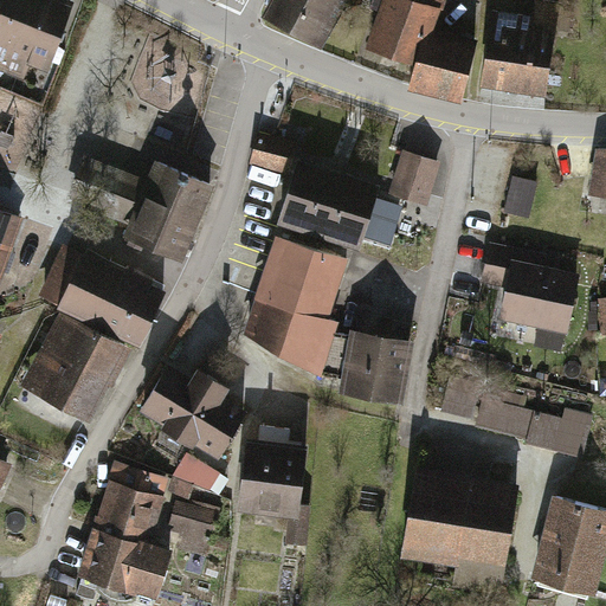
[(71,8),(47,0),(0,0),(0,70),(43,86),(71,8)]
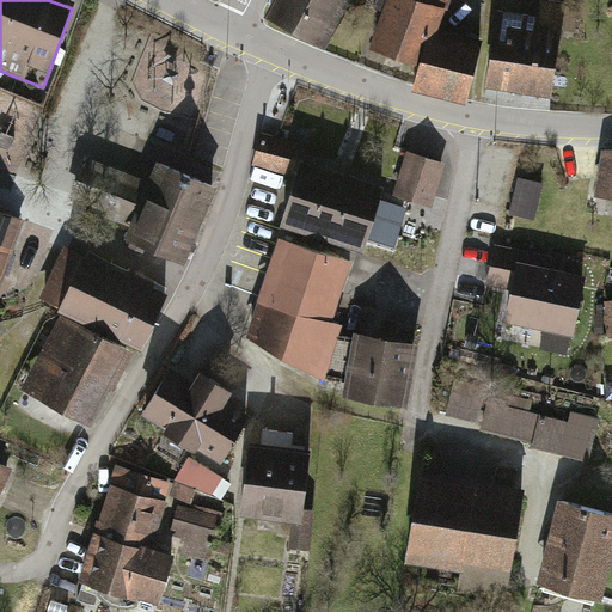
[(352,0),(276,0),(264,26),(323,56),(352,0)]
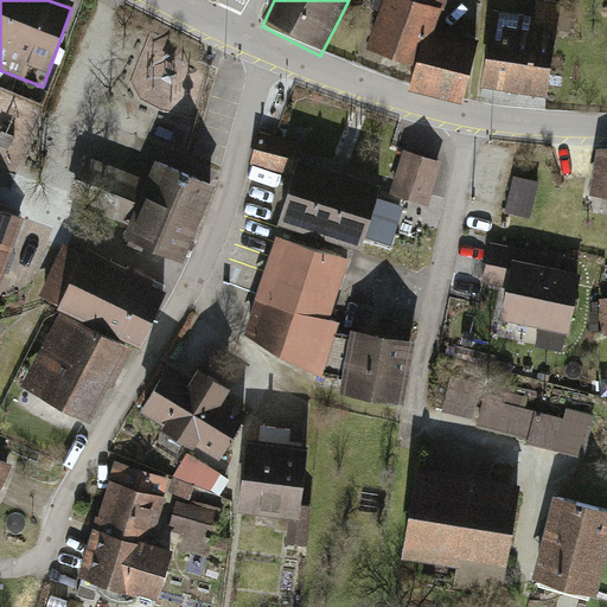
[(454,0),(384,0),(370,51),(420,65),(413,89),(462,103),(481,40),(446,30),(454,0)]
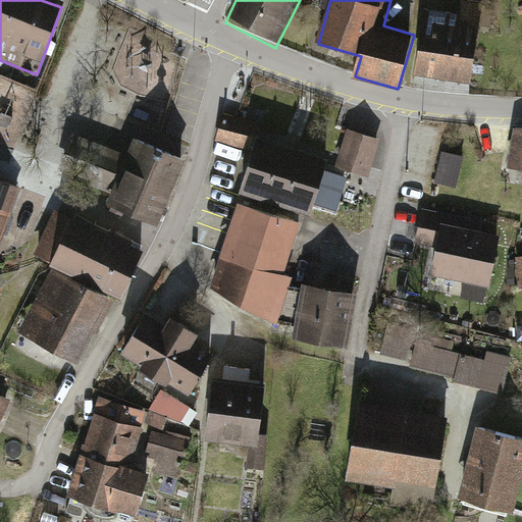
[(457,0),(456,12),(424,8),(415,77),(469,85),(480,2),(463,0),(457,0)]
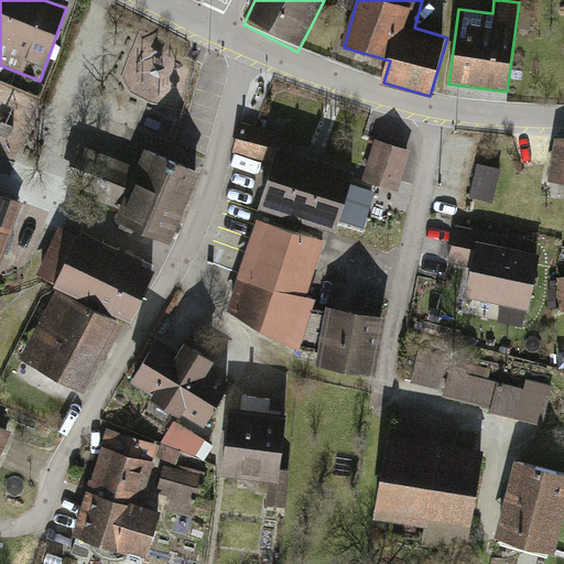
[(279,137),(240,127),(231,156),(271,166),(279,137)]
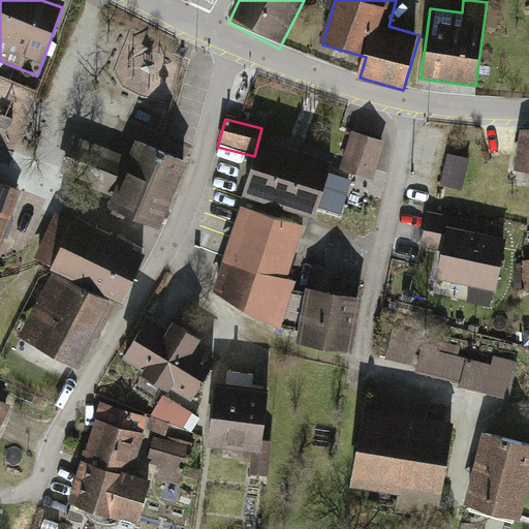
[(528,131),(518,130),(514,178),(528,179),(528,131)]
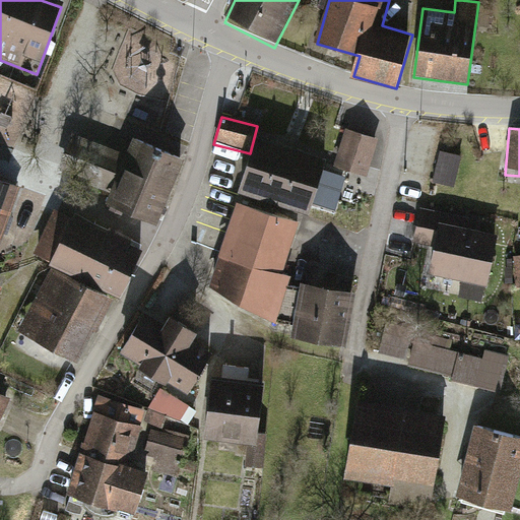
[(327,152),(257,130),(250,153),(236,196),(307,217),(327,152)]
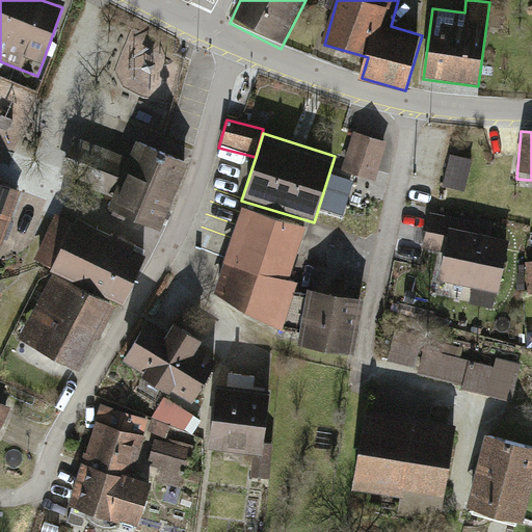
[(388,145),(352,133),(340,171),(375,183),(388,145)]
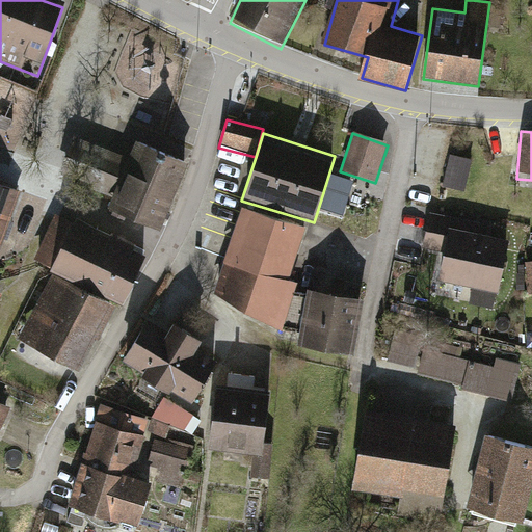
[(117,195),(132,160),(76,137),(61,173),(117,195)]
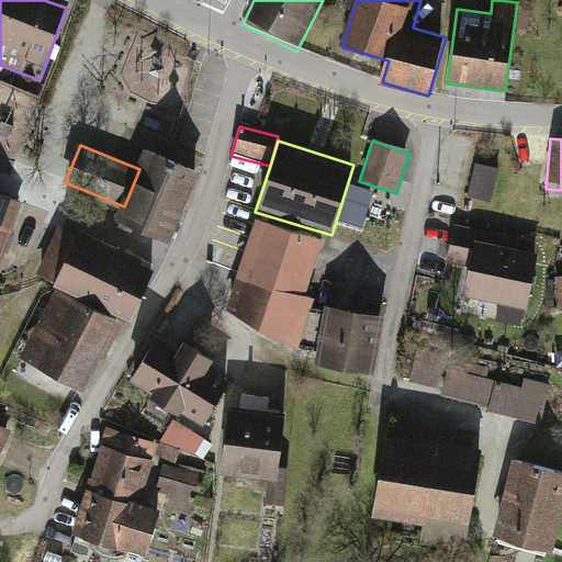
[(197,172),(146,153),(139,169),(124,206),(116,227),(168,247),(197,172)]
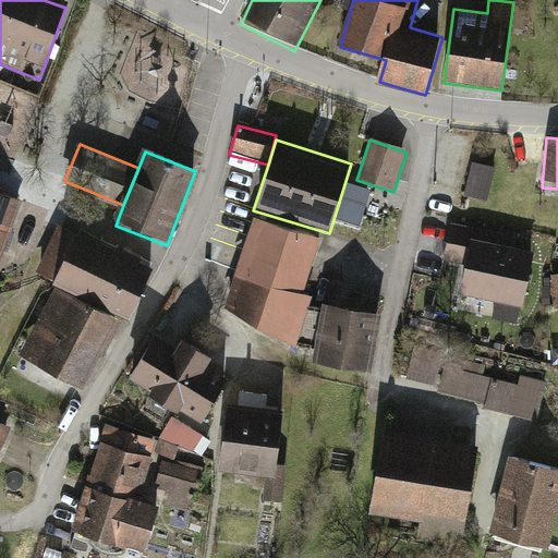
[(469,190),(490,194),(497,161),(475,157),(469,190)]
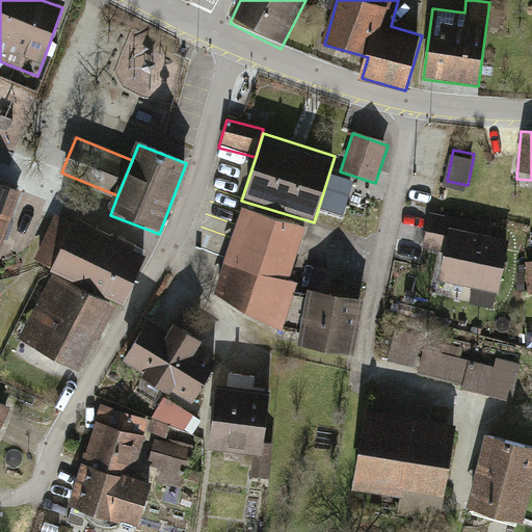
[(0,244),(19,195),(0,188),(0,244)]
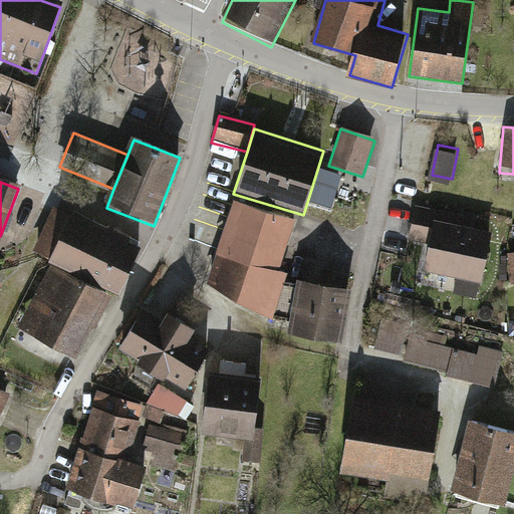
[(293,222),(233,204),(208,287),(266,318),(293,222)]
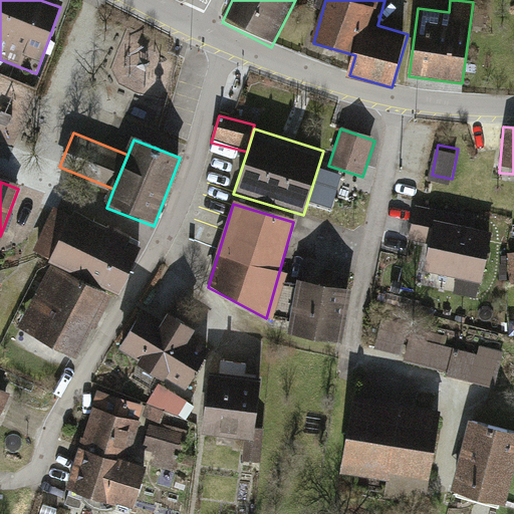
[(144,242),(55,205),(29,259),(116,299),(144,242)]
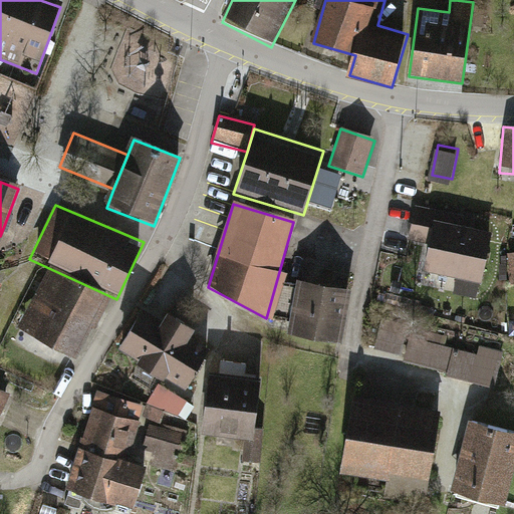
[(465,216),(415,205),(407,240),(430,245),(423,275),(481,288),(493,234),(462,227),(465,216)]
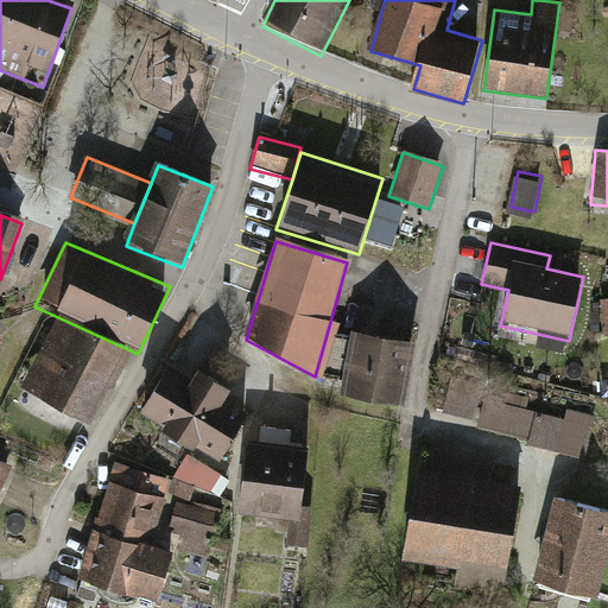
[(57,321),(21,387),(89,423),(125,356),(57,321)]
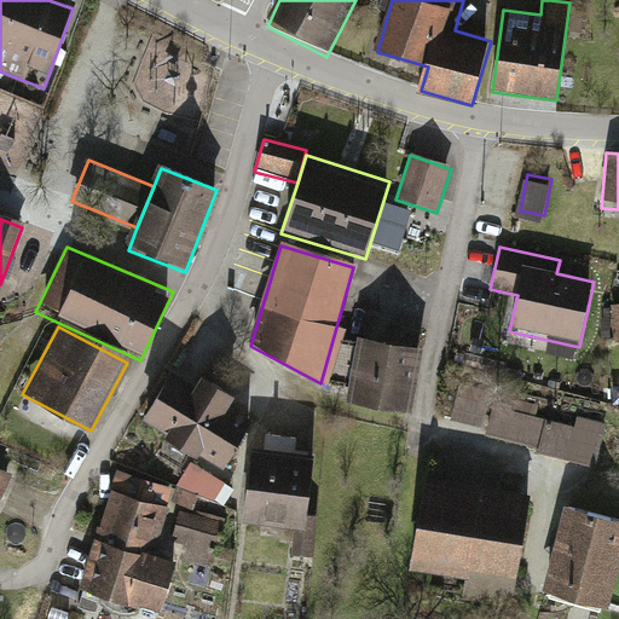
[(422,352),(358,340),(346,405),(410,417),(422,352)]
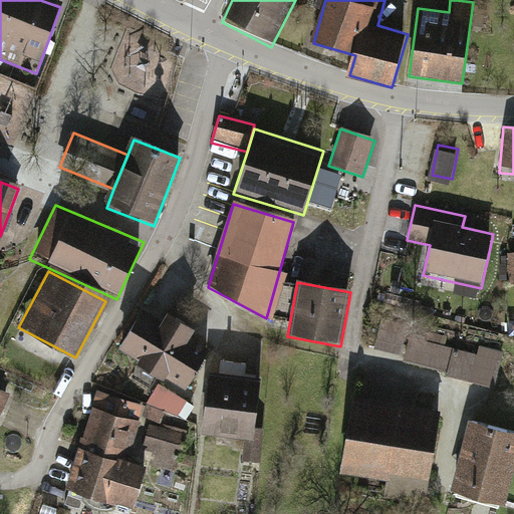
[(212,346),(145,311),(119,358),(188,394),(212,346)]
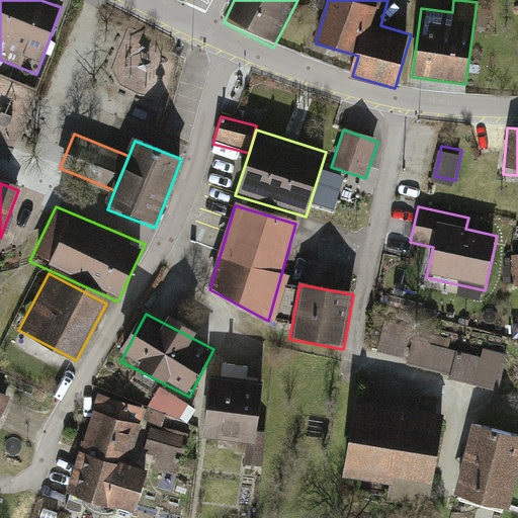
[(484,357),(383,331),(377,354),(407,361),(405,366),(477,385),(484,357)]
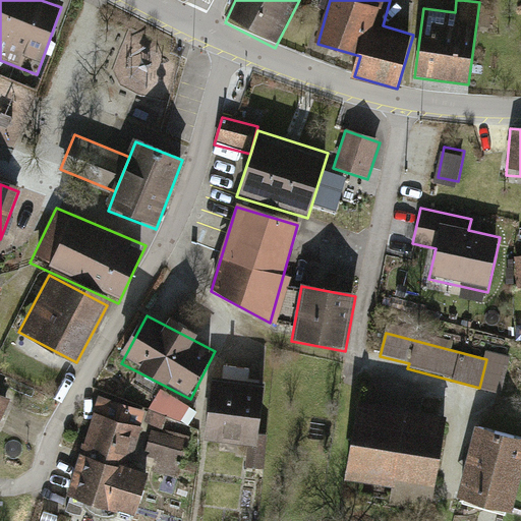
[(262,385),(212,379),(205,442),(254,448),(262,385)]
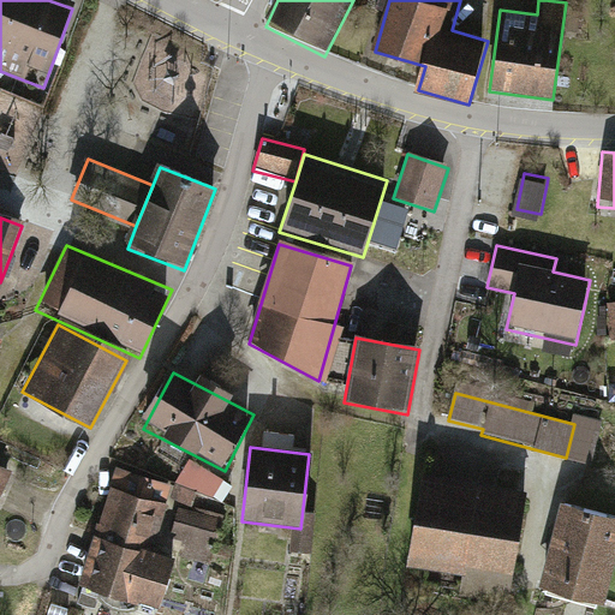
[(225,482),(187,464),(172,495),(209,514),(225,482)]
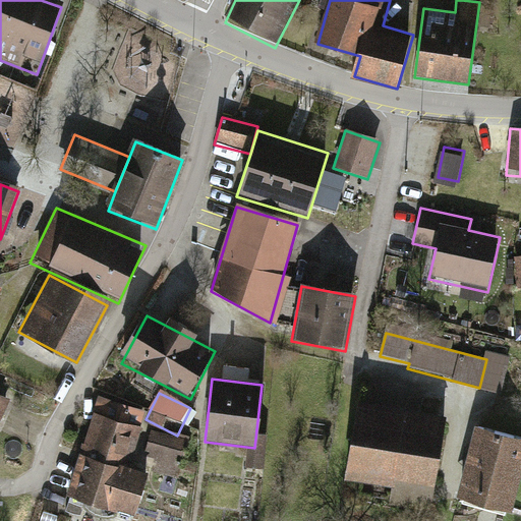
[(0,422),(10,402),(0,396),(0,422)]
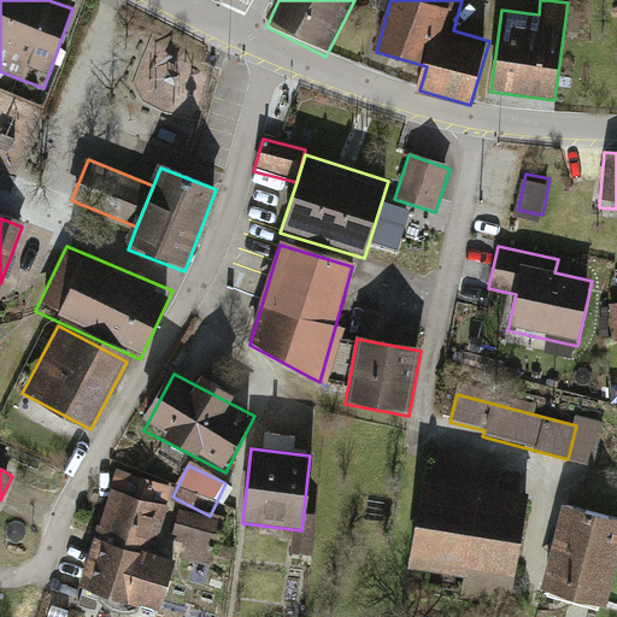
[(528,497),(423,481),(409,570),(465,580),(463,598),(511,605),(528,497)]
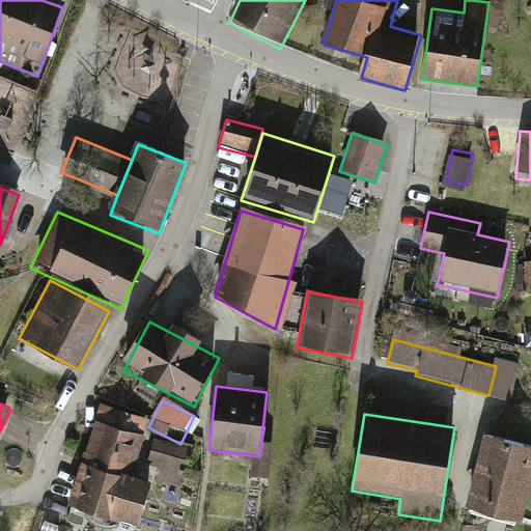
[(144,438),(91,422),(67,505),(136,525),(149,481),(133,476),(144,438)]
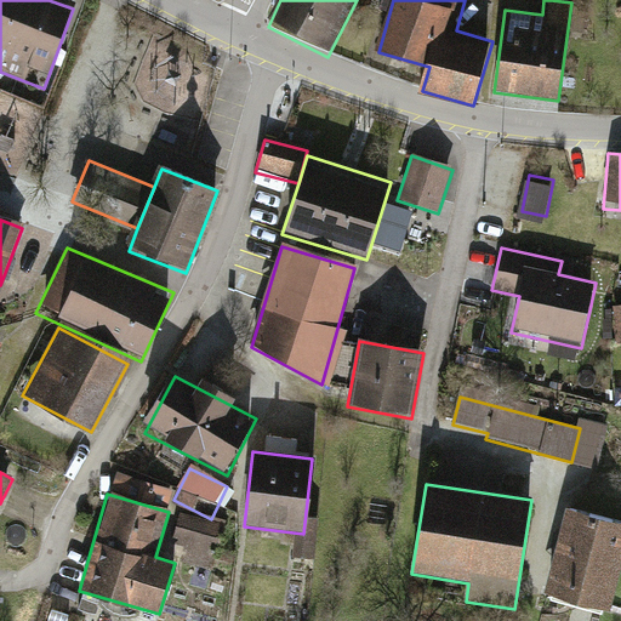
[(620,573),(620,523),(565,508),(542,594),(610,613),(620,573)]
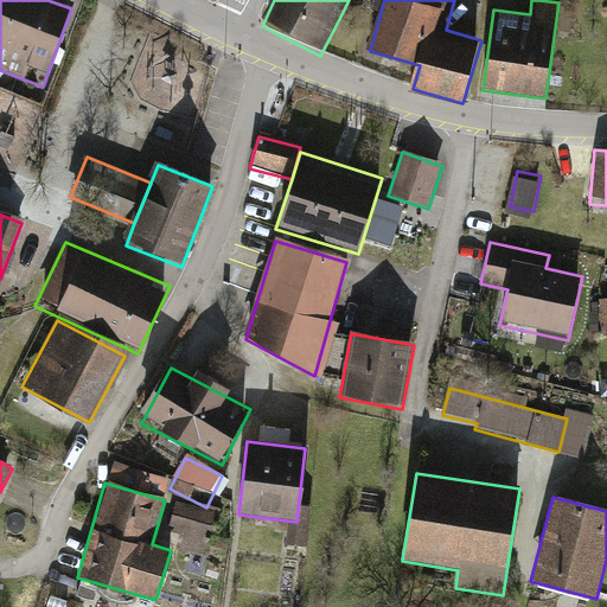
[(222,516),(174,503),(167,531),(184,535),(179,554),(209,562),(222,516)]
